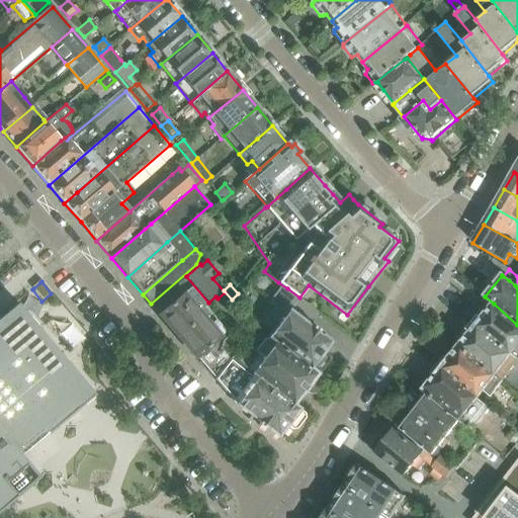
[(299,297),(282,285),(268,303),(276,309),(270,316),(279,323),(268,338),(319,375),(331,359),(324,353),(332,342),(321,334),(321,333),(315,328),(314,329),(308,325),(317,313),(300,299),(299,297)]
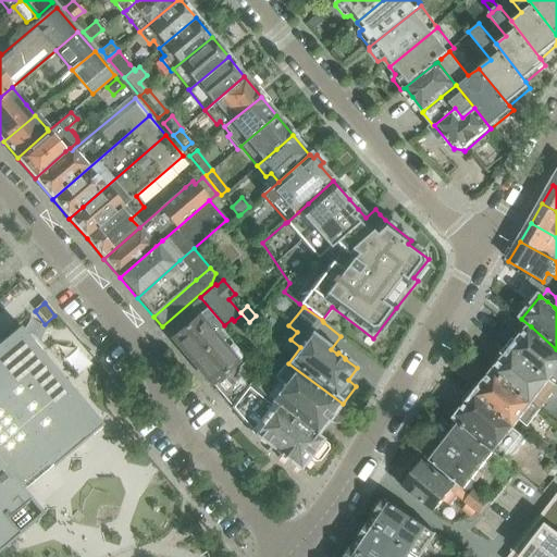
[(206,310),(173,338),(215,390),(239,369),(248,360),(206,310)]
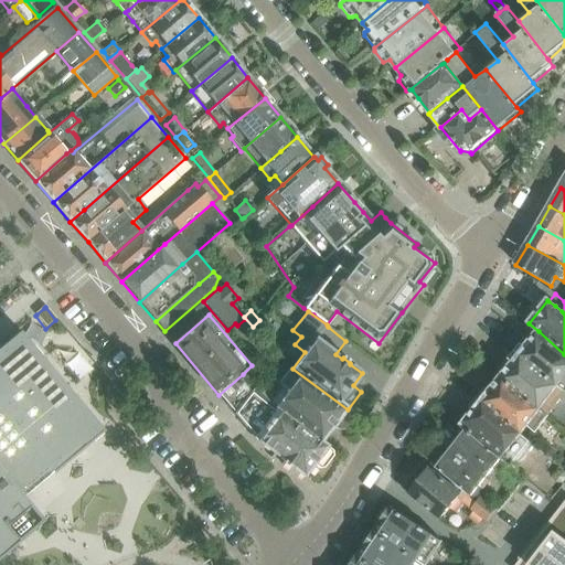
[(525,348),(518,356),(564,394),(564,354),(539,331),(525,348)]
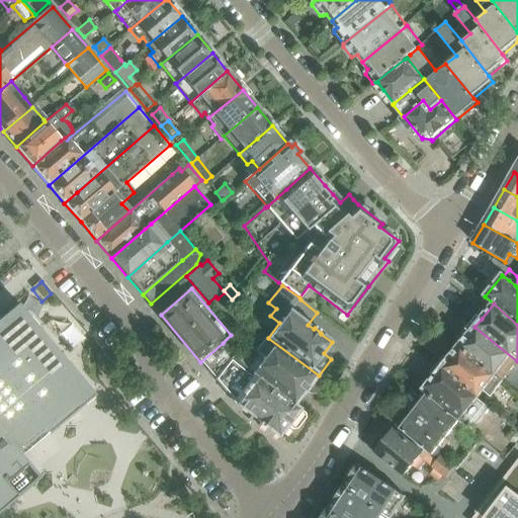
[(0,511),(40,479),(21,455),(48,433),(50,435),(95,396),(18,305),(0,320),(0,511)]
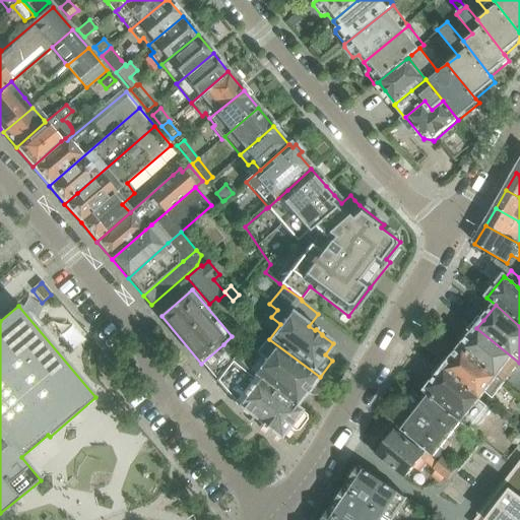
[(459,350),(504,386),(516,371),(519,373),(519,363),(476,328),(460,349),(459,350)]
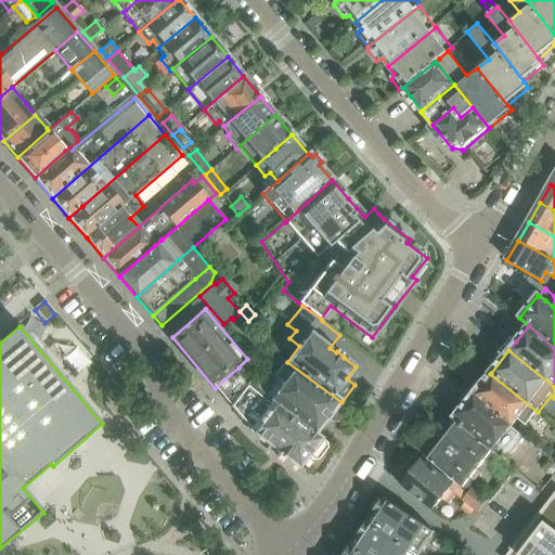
[(276,405),(315,435),(327,420),(332,423),(338,423),(347,411),(346,405),(341,402),(287,362),(274,377),(270,374),(266,377),(261,383),(260,387),(258,389),(267,398),(276,405)]
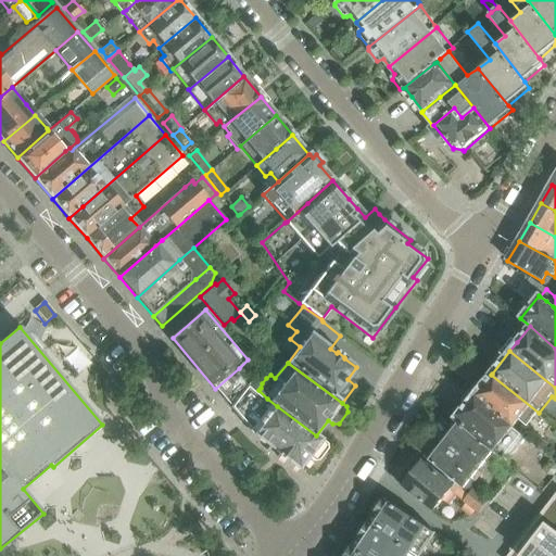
[(255,434),(299,469),(308,458),(314,463),(319,462),(328,451),(327,444),(321,440),(316,436),(277,406),(267,399),(258,390),(239,368),(215,389),(255,434)]
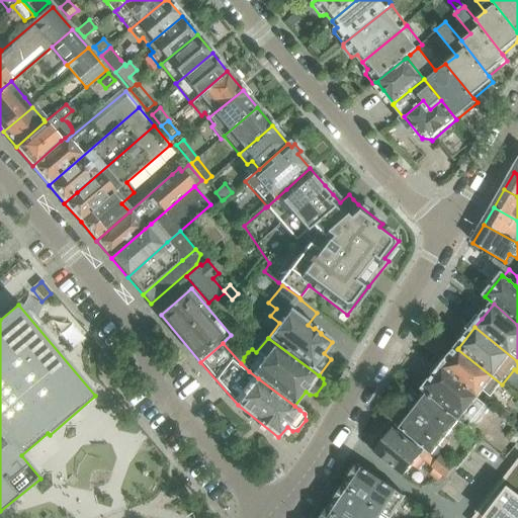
[(491,399),(502,384),(457,349),(441,369),(478,398),(483,392),(491,399)]
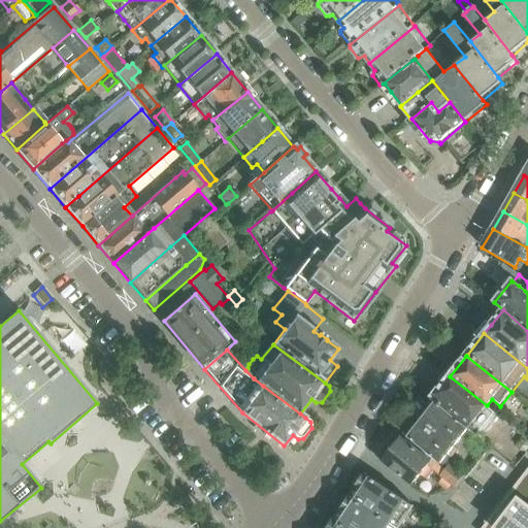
[(432,399),(431,399),(469,430),(470,429),(483,438),(500,417),(487,405),(450,376),(444,382),(432,399)]
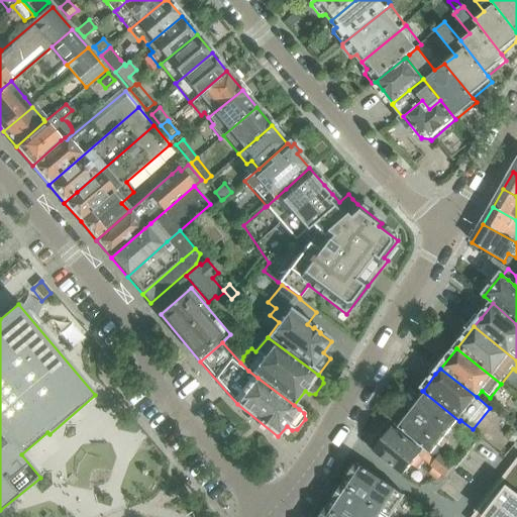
[(422,391),(395,425),(427,451),(431,455),(459,421),(422,391)]
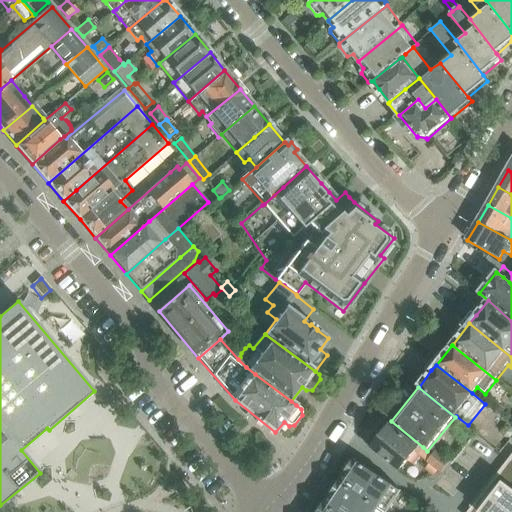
[(491,409),(499,416),(505,410),(496,402),(491,409)]
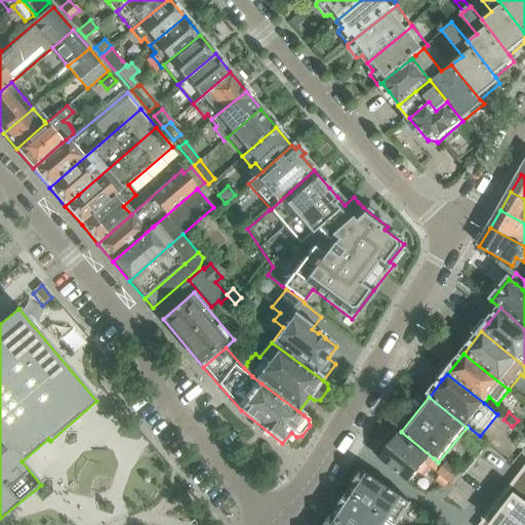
[(410,483),(429,460),(399,435),(397,437),(391,436),(375,456),(410,483)]
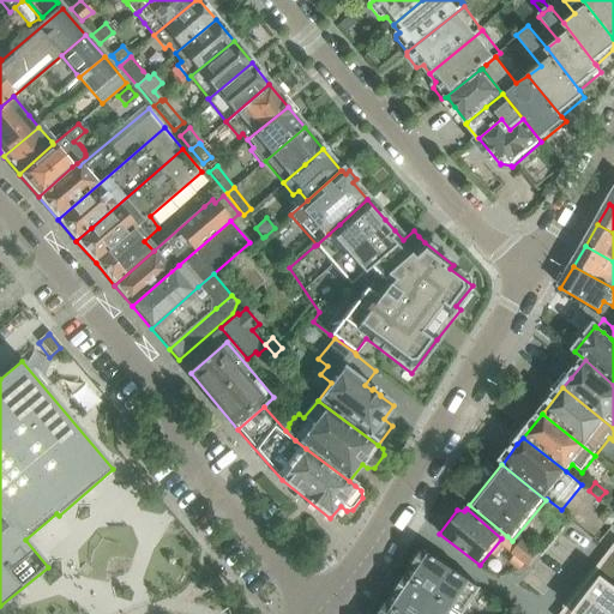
[(524,541),(512,555),(529,570),(541,555),(524,541)]
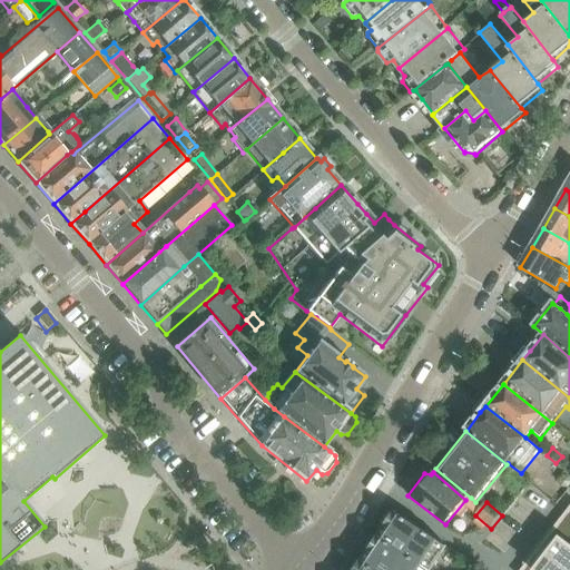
[(569,569),(569,511),(522,569),(569,569)]
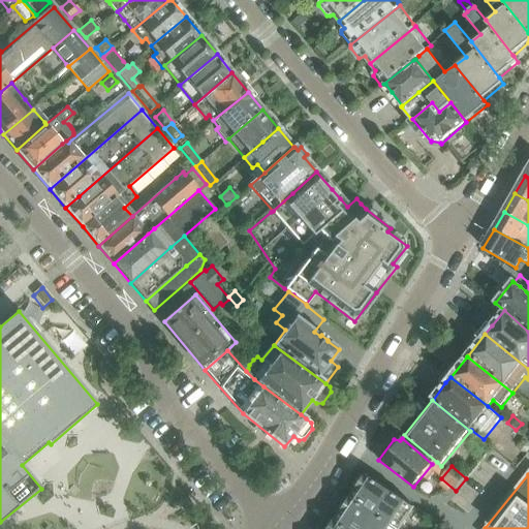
[(399,528),(414,507),(380,486),(366,476),(351,498),(397,528),(399,528)]
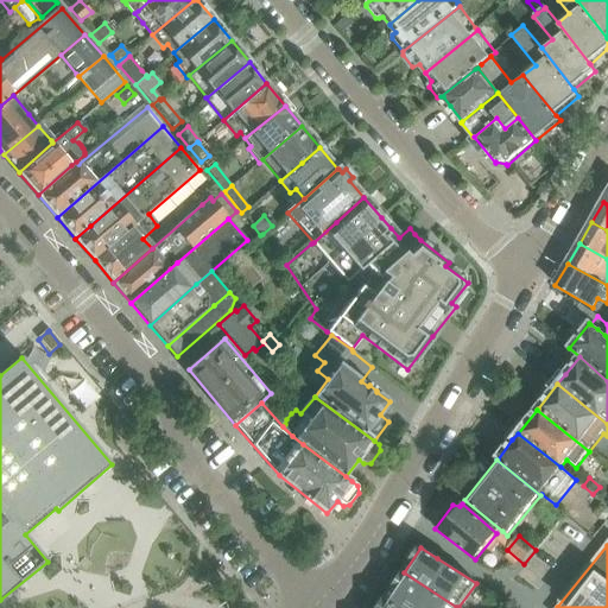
[(400,607),(456,607),(404,572),(386,599),(400,607)]
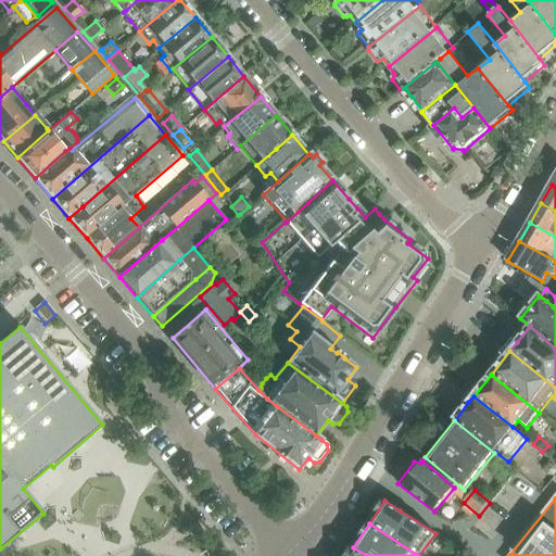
All buildings are outlined.
